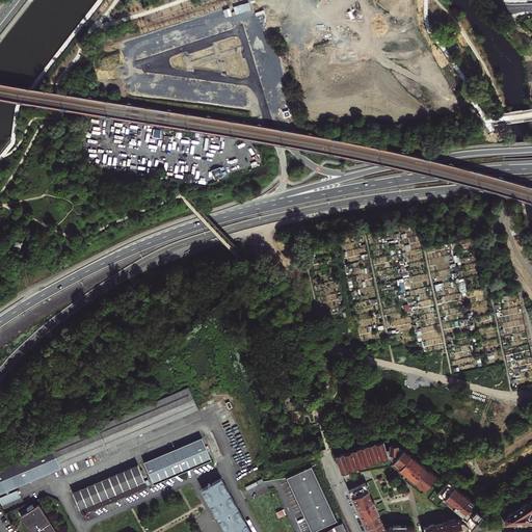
[(273,0),(263,0),(265,9),(274,8),(273,0)]
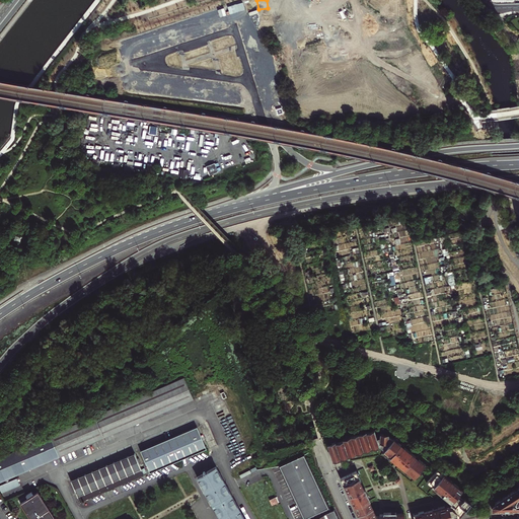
[(161,132),(158,146),(165,147),(168,134),(161,132)]
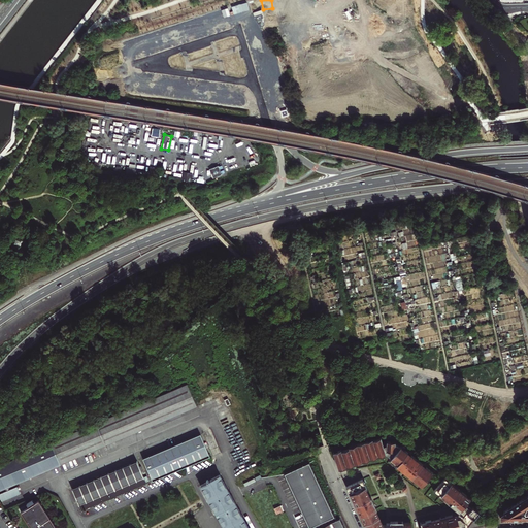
[(189,154),(200,154),(201,139),(190,138),(189,142),(183,142),(182,151),(190,151),(189,154)]
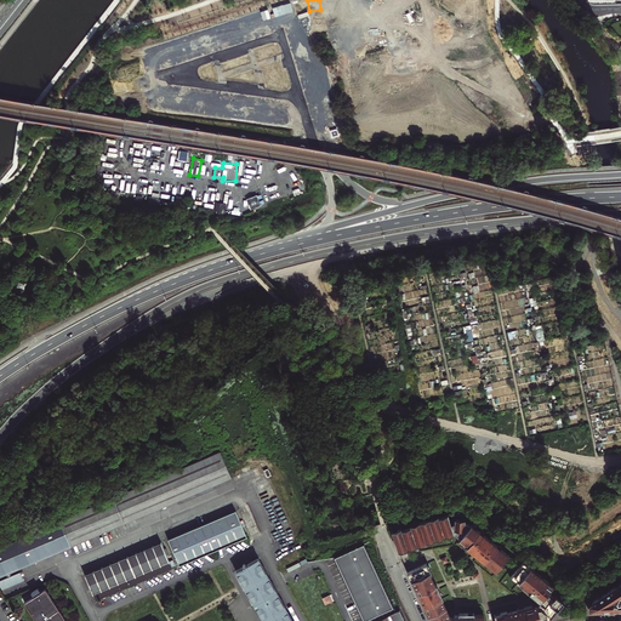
[(161,197),(170,198),(171,188),(163,187),(161,197)]
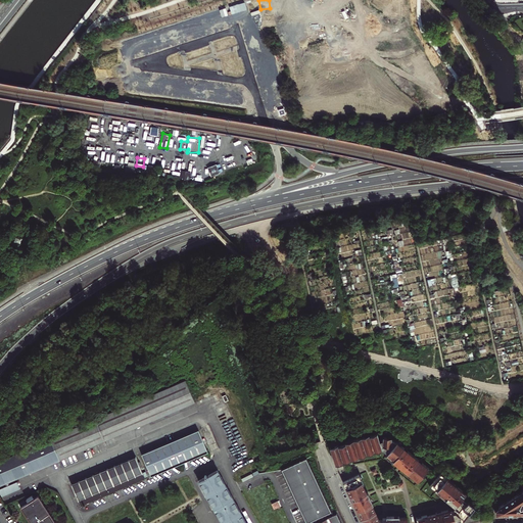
[(214,165),(208,168),(212,176),(220,173),(217,164),(214,165)]
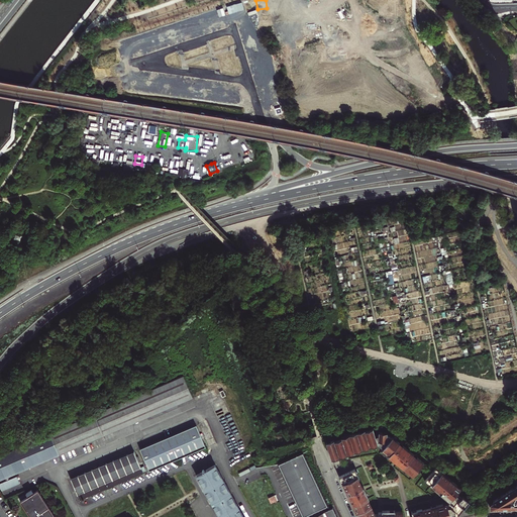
[(22,232),(21,231),(17,230),(16,233),(15,233),(13,238),(13,239),(12,242),(18,244),(19,241),(20,241),(22,236),(21,235),(22,234),(22,232)]
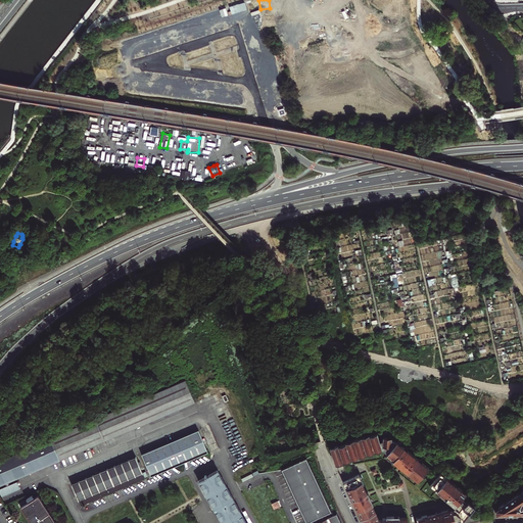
[(196,430),(140,455),(150,477),(174,466),(206,452),(196,430)]
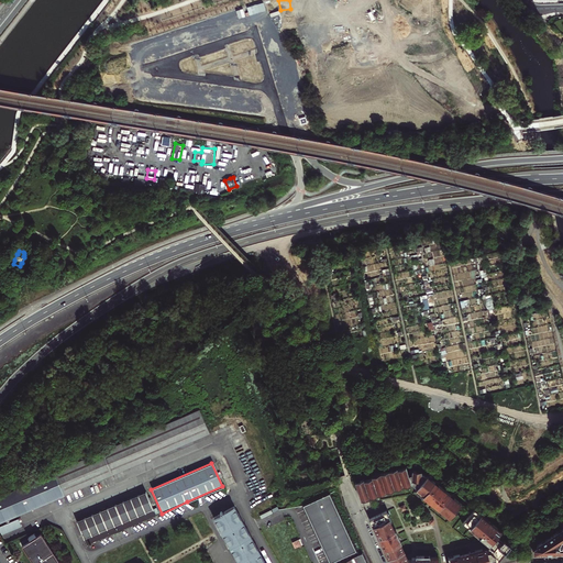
[(362,498),(366,510),(377,506),(373,497),(375,496),(377,495),(376,494),(377,494),(378,494),(382,493),(398,487),(398,488),(400,488),(403,487),(401,486),(404,485),(404,486),(408,485),(407,484),(411,483),(417,487),(415,490),(416,490),(415,492),(418,495),(419,494),(435,507),(439,509),(438,511),(441,514),(442,512),(449,518),(461,503),(431,477),(431,476),(428,474),(428,475),(427,474),(426,476),(421,472),(421,470),(412,468),(411,473),(408,474),(406,465),(398,467),(397,466),(372,475),(372,476),(364,478),(364,477),(355,481),(361,499),(362,498)]
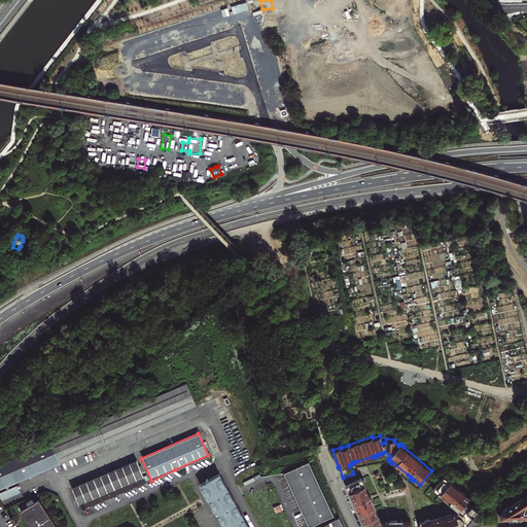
[(309,526),(321,520),(323,524),(320,526),(318,526),(346,526),(342,517),(331,521),(327,522),(326,518),(337,514),(312,459),(284,472),(309,526)]
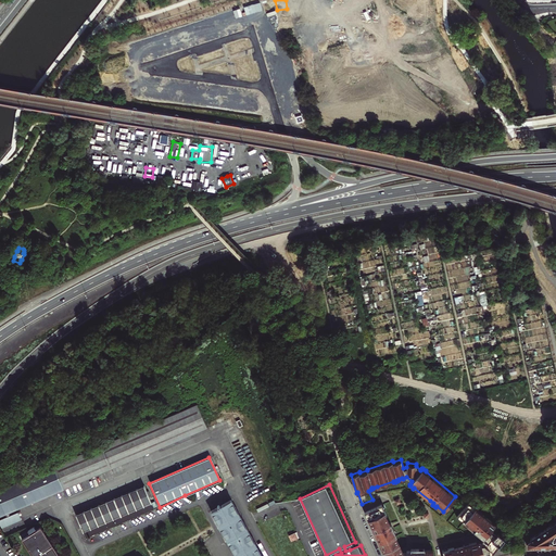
[(151,504),(143,487),(75,516),(85,539),(92,535),(153,509),(151,504)]
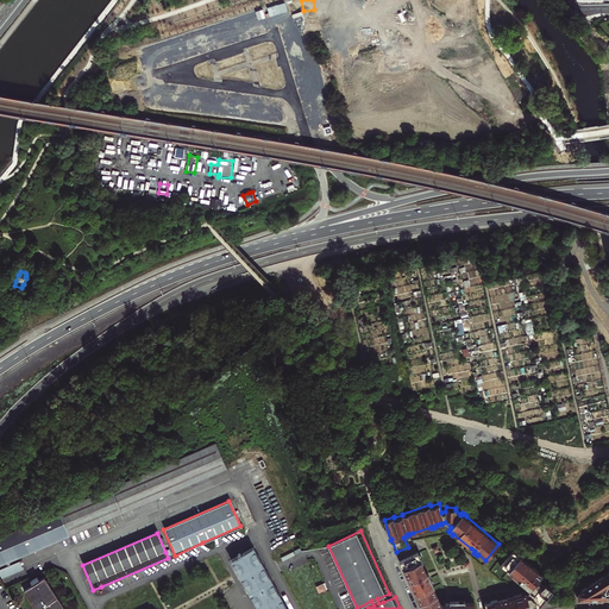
[(286,608),(252,548),(230,560),(256,608),(286,608)]
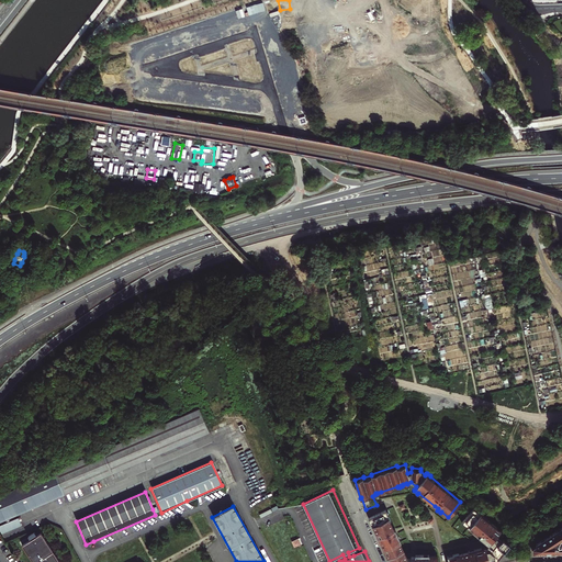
[(473,507),(461,521),(468,528),(467,529),(470,531),(471,530),(489,543),(485,547),(481,548),(481,547),(473,548),(473,547),(471,548),(469,548),(469,549),(468,550),(468,551),(459,553),(458,552),(452,553),(451,552),(447,553),(448,554),(446,555),(447,561),(497,561),(498,561),(497,559),(512,540),(505,535),(502,538),(498,535),(497,536),(496,535),(501,529),(473,507)]
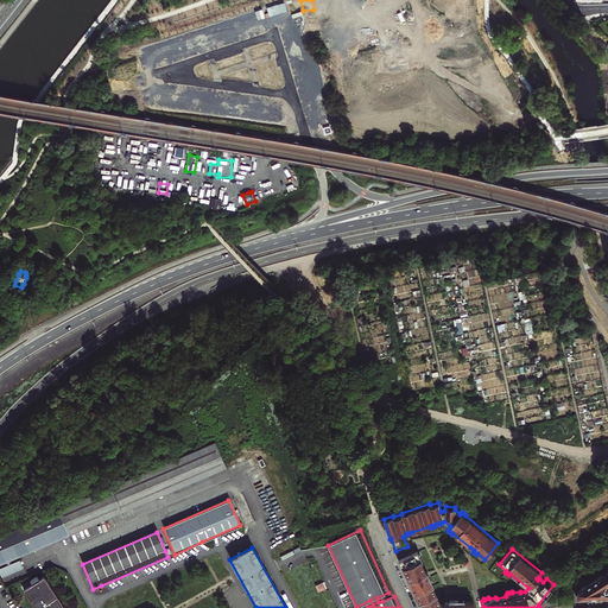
[(417,550),(398,558),(420,607),(473,607),(473,601),(466,601),(463,601),(463,599),(457,599),(449,599),(449,601),(444,601),(444,602),(439,602),(431,586),(434,584),(430,578),(428,571),(425,572),(422,563),(423,562),(419,556),(420,555),(419,551),(418,551),(417,550)]
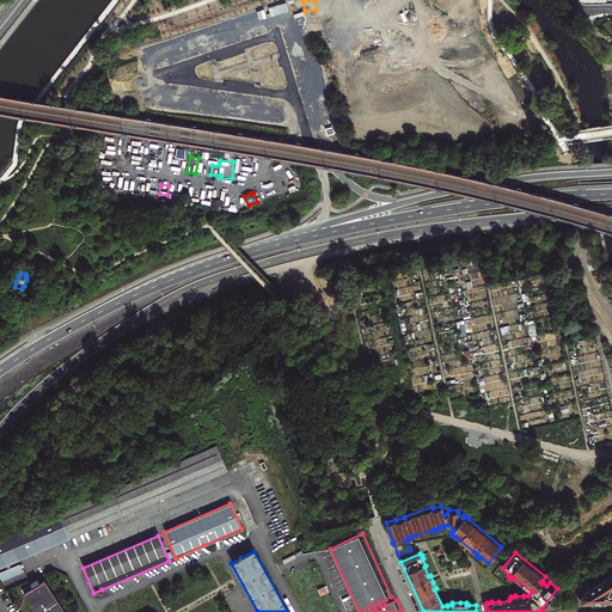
[(19,564),(0,571),(0,577),(1,581),(23,573),(19,564)]
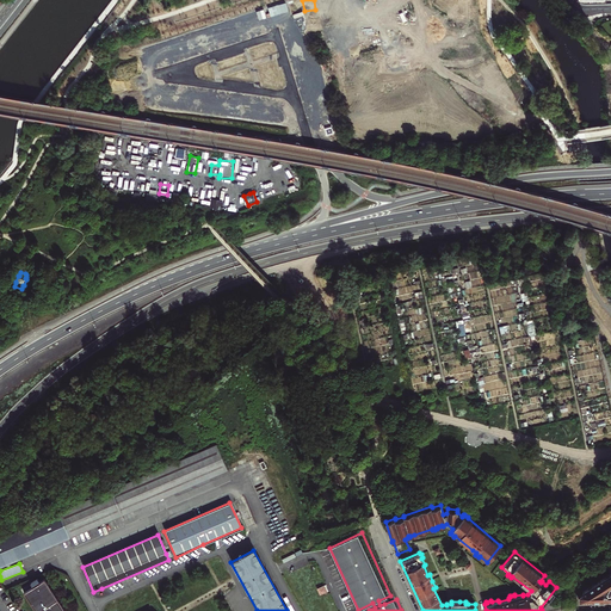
[(610,572),(581,591),(582,592),(578,594),(578,598),(578,600),(608,599),(610,598),(610,572)]
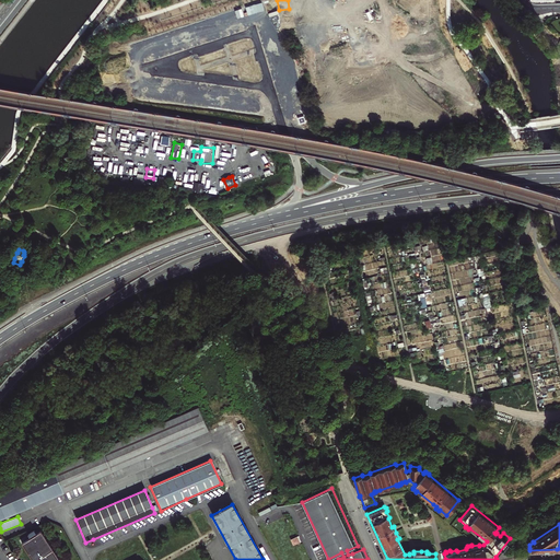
[(31,559),(58,559),(39,533),(37,534),(31,538),(21,545),(31,559)]
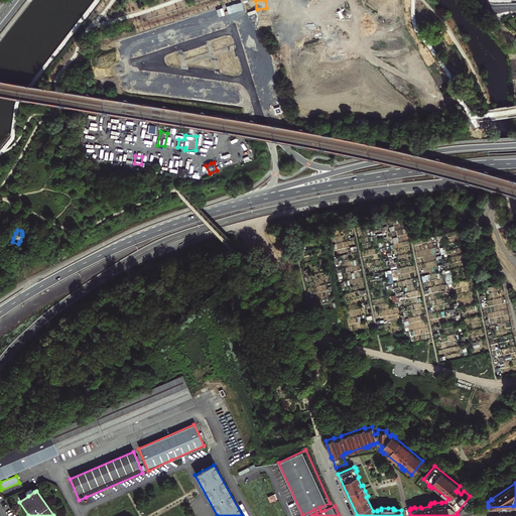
[(273,494),(267,497),(269,503),(276,500),(273,494)]
